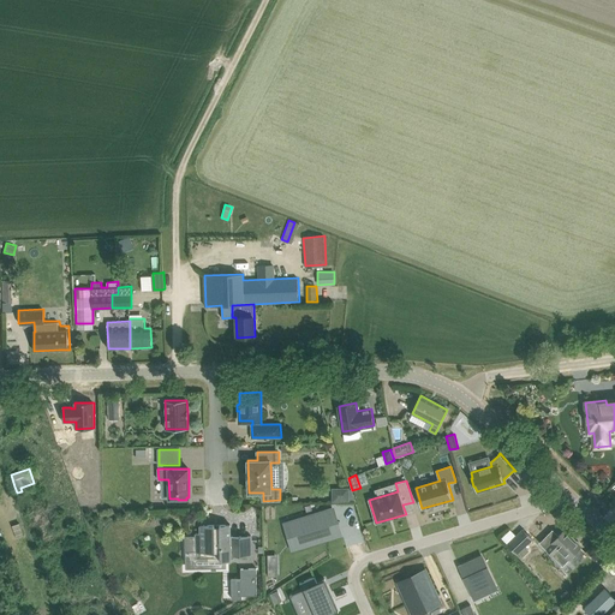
[(308,532),(311,544),(342,537),(340,525),(346,524),(342,509),(294,521),(298,536),(308,532)]
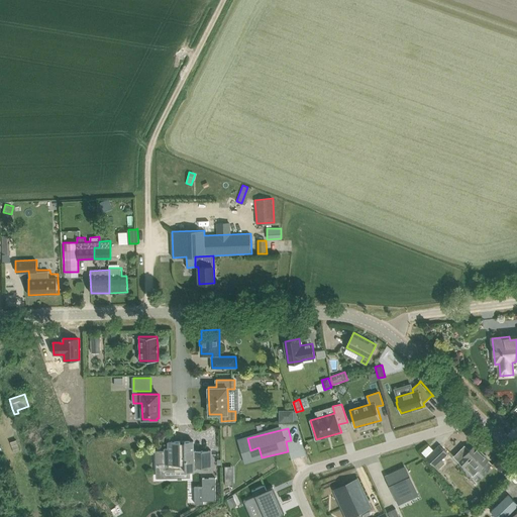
[(20,450),(16,439),(10,441),(14,452),(20,450)]
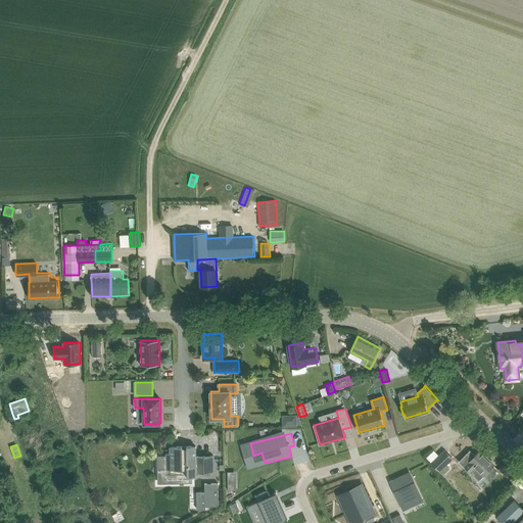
[(196,446),(171,446),(171,454),(167,454),(167,463),(170,463),(170,470),(176,470),(176,477),(197,476),(196,473),(215,472),(214,456),(196,456),(196,446)]
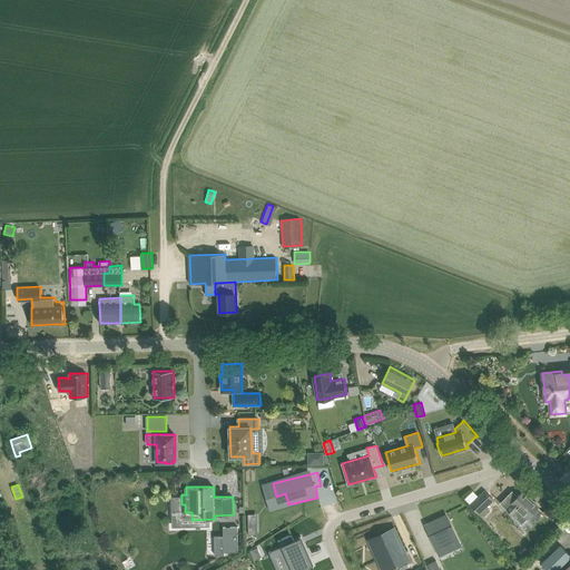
[(485,491),(477,499),(472,495),(467,501),(471,504),(479,513),(493,500),(485,491)]
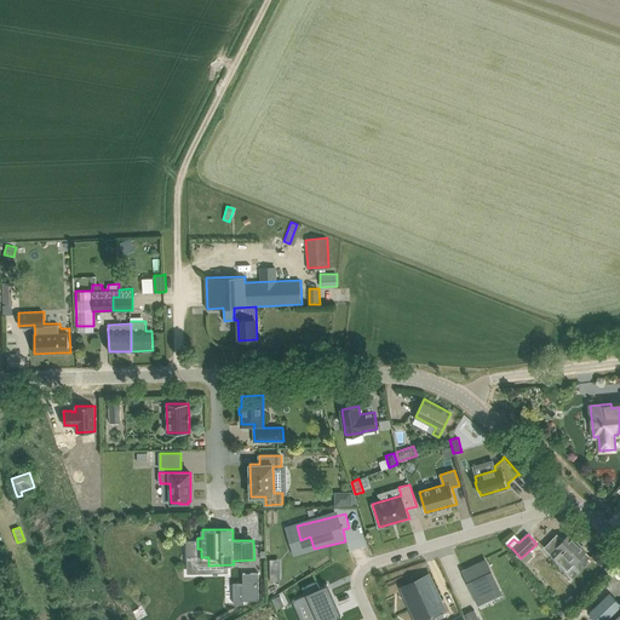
[(563,555),(568,560),(570,558),(574,563),(586,551),(569,534),(551,552),(558,560),(563,555)]
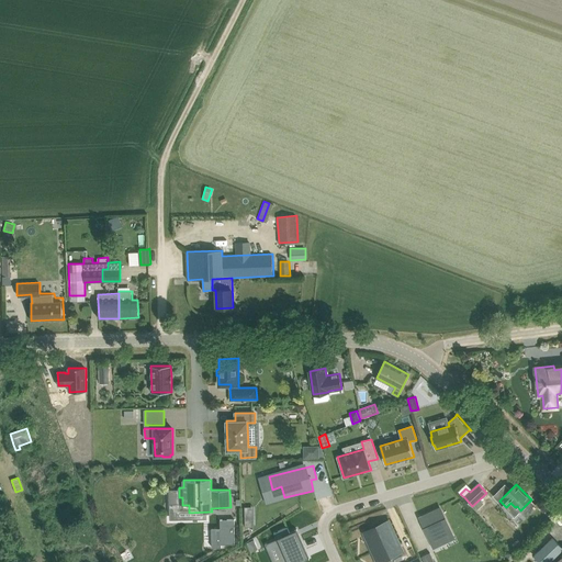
[(450,540),(440,508),(419,514),(429,547),(450,540)]
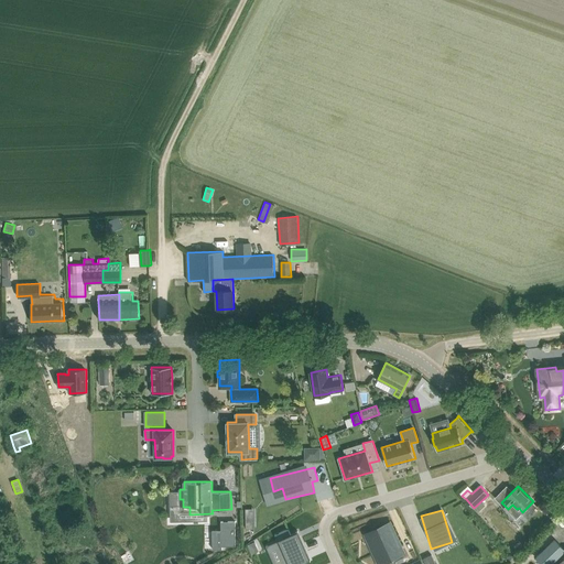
[(236,546),(235,522),(220,522),(221,546),(236,546)]
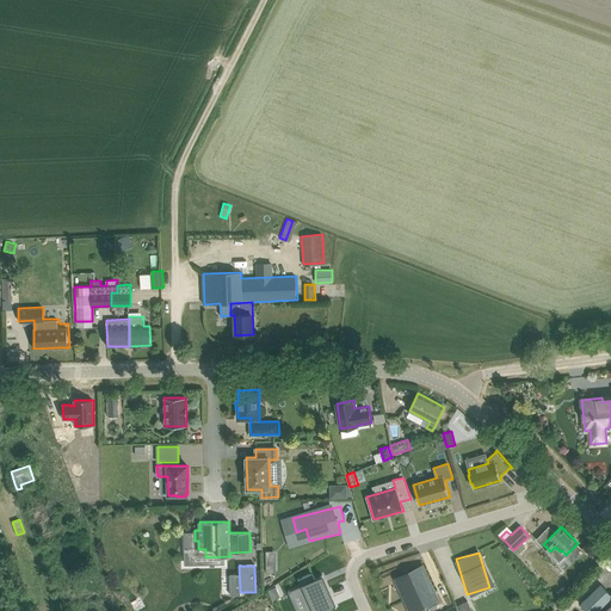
[(406,579),(397,582),(411,610),(425,605),(421,599),(434,593),(424,568),(406,576),(406,579)]
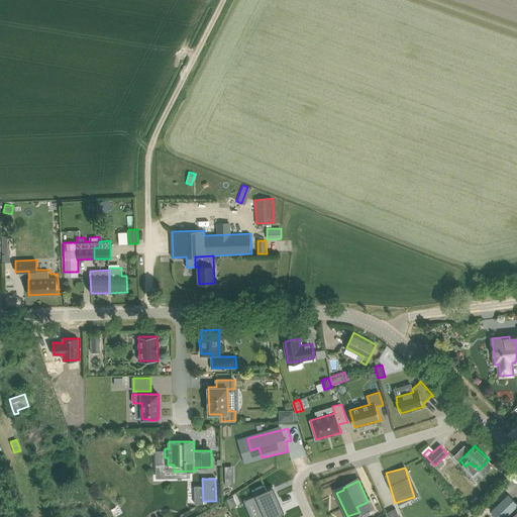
[(270,516),(271,516),(272,516),(284,512),(275,493),(269,496),(267,491),(265,485),(252,490),(255,497),(250,499),(257,516),(270,516)]
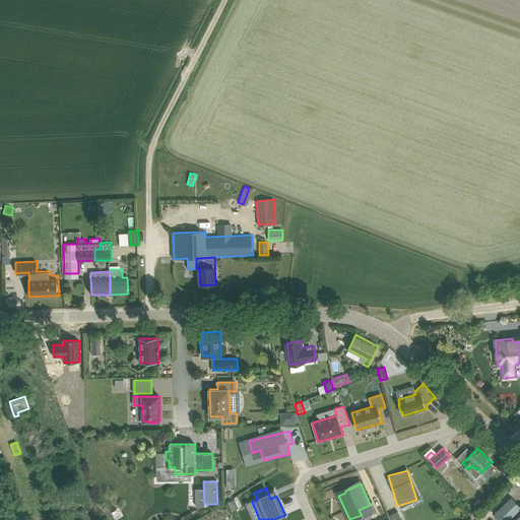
[(502,519),(511,519),(519,511),(519,503),(513,497),(496,514),(502,519)]
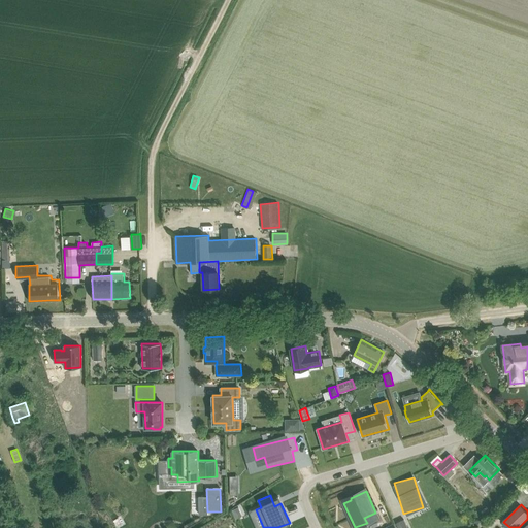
[(242,516),(238,507),(233,509),(236,518),(242,516)]
